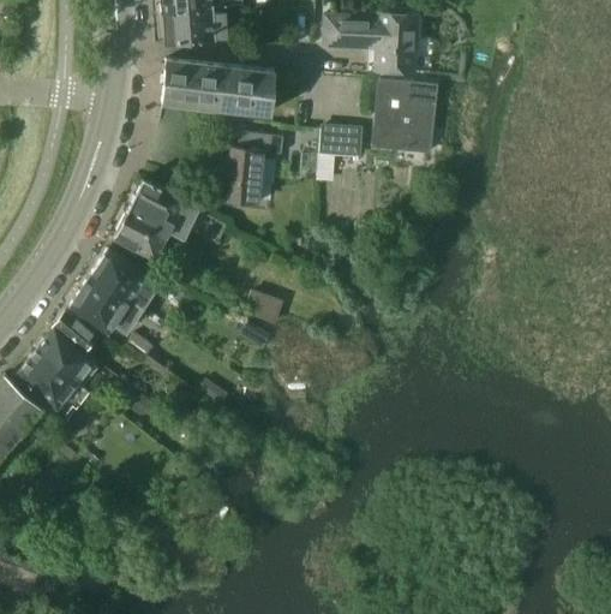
[(161,0),(163,12),(214,10),(213,0),(161,0)]
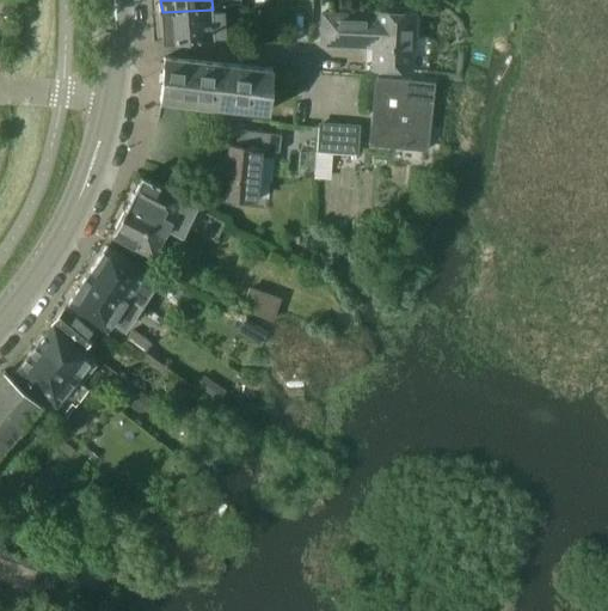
[(213,10),(163,12),(165,42),(165,43),(215,40),(215,36),(228,36),(227,11),(213,12),(213,10)]
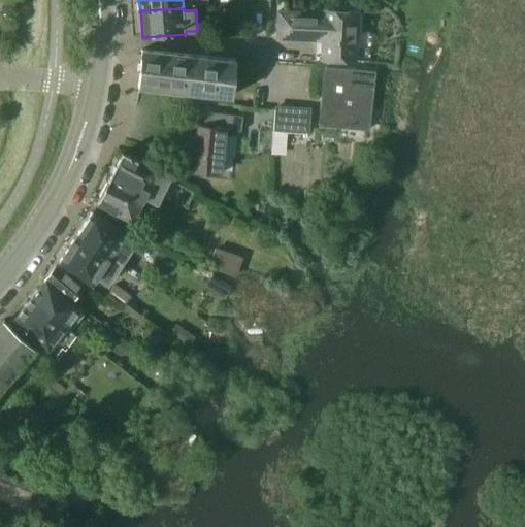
[(281,13),(280,39),(325,41),(324,61),(357,63),(359,13),(326,12),(326,15),(281,13)]
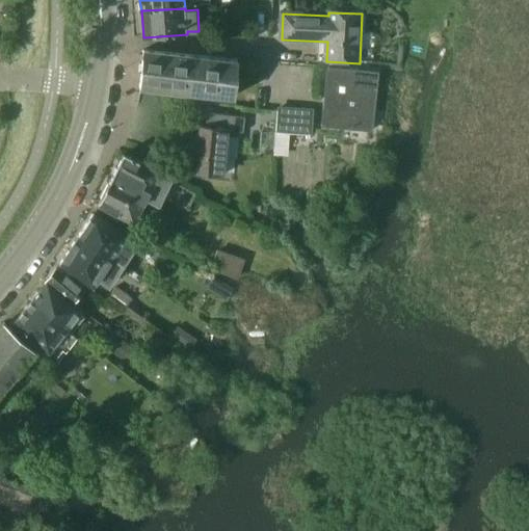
[(238,60),(146,52),(141,89),(235,98),(238,60)]
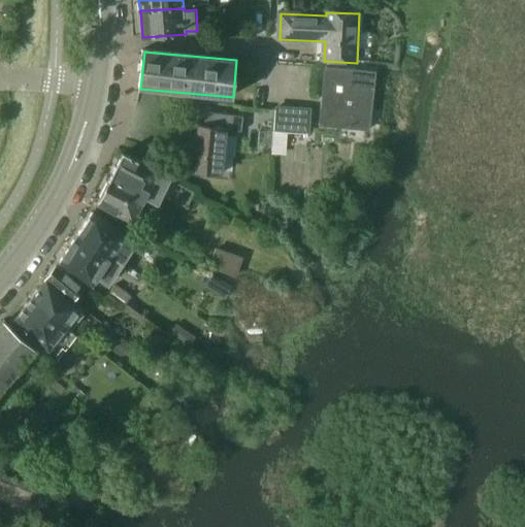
[(327,69),(324,100),(331,101),(329,126),(349,128),(369,130),(371,105),(370,100),(368,95),(365,92),(361,89),(357,87),(350,86),(350,84),(373,86),(375,73),(351,71),(327,69)]
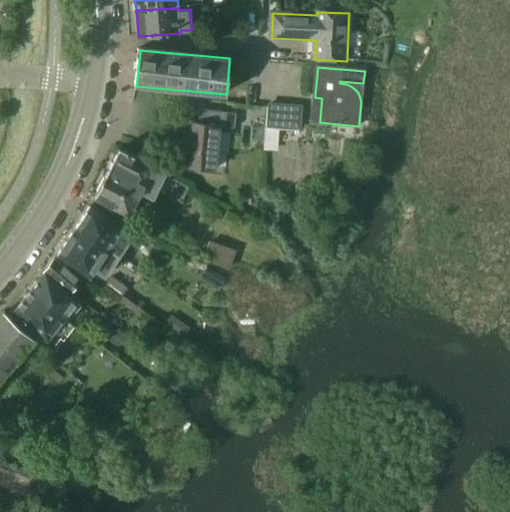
[(268,109),(267,128),(281,129),(301,131),(302,111),(268,109)]
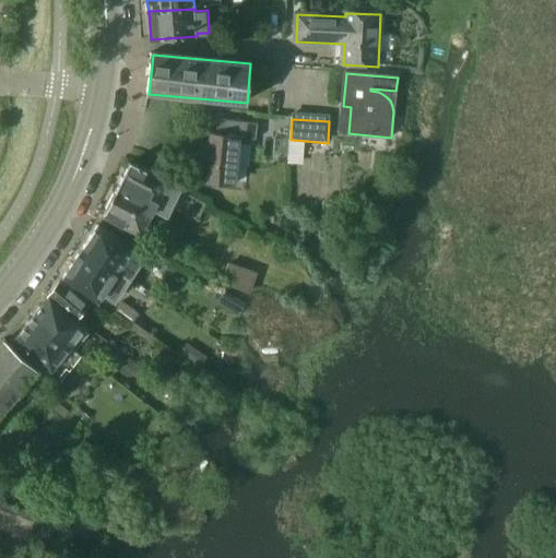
[(204,151),(201,181),(236,185),(240,139),(258,141),(259,123),(220,120),(219,135),(202,133),(200,151),(204,151)]
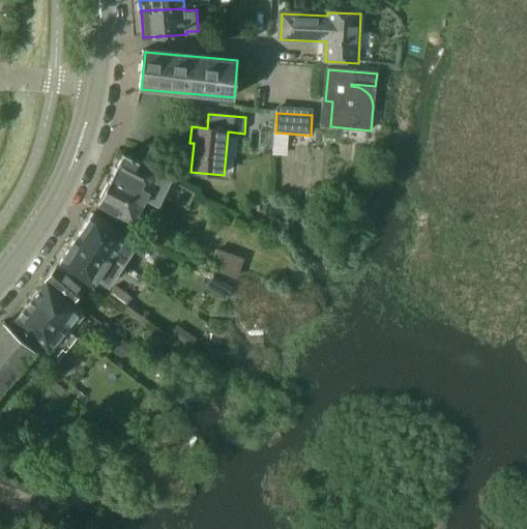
[(124,154),(99,206),(135,223),(145,202),(158,208),(173,178),(159,172),(159,171),(149,167),(124,154)]
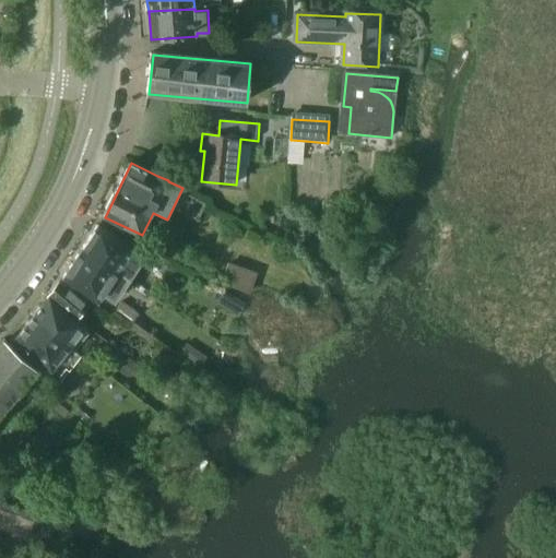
[(99,226),(84,250),(118,273),(130,281),(140,263),(129,257),(133,249),(99,226)]
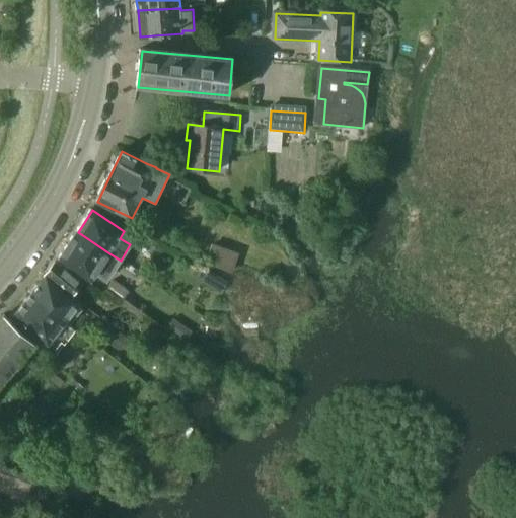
[(136,244),(142,233),(132,226),(125,237),(136,244)]
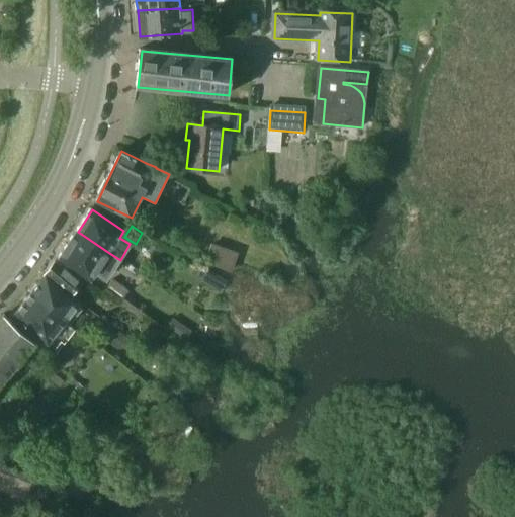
[(109,253),(78,232),(61,258),(92,279),(96,272),(107,279),(120,260),(109,253)]
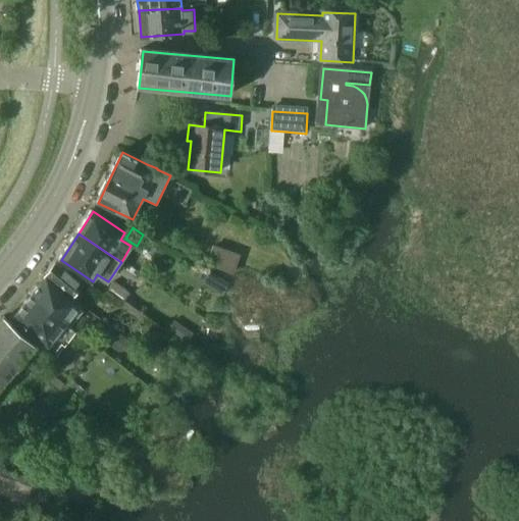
[(58,264),(47,278),(76,301),(81,296),(75,293),(83,283),(58,264)]
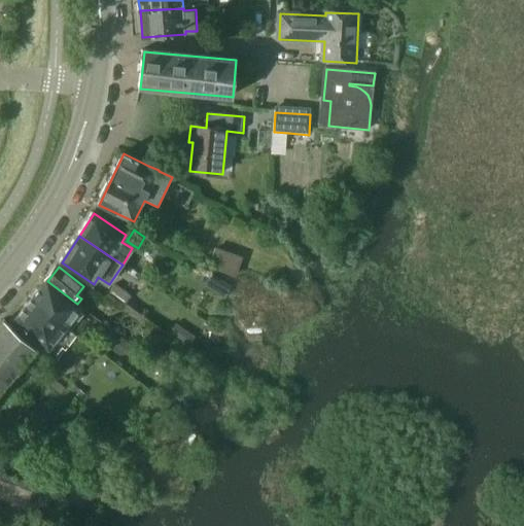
[(217,279),(210,290),(225,300),(232,289),(232,287),(217,279)]
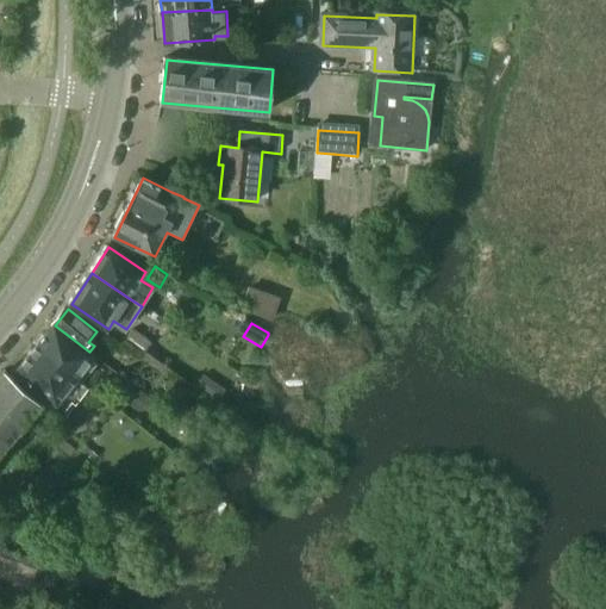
[(89,352),(55,325),(18,373),(57,404),(95,355),(89,352)]
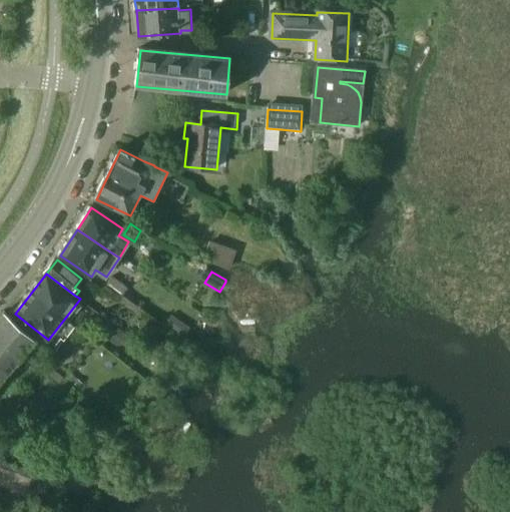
[(113,280),(107,287),(123,298),(128,291),(113,280)]
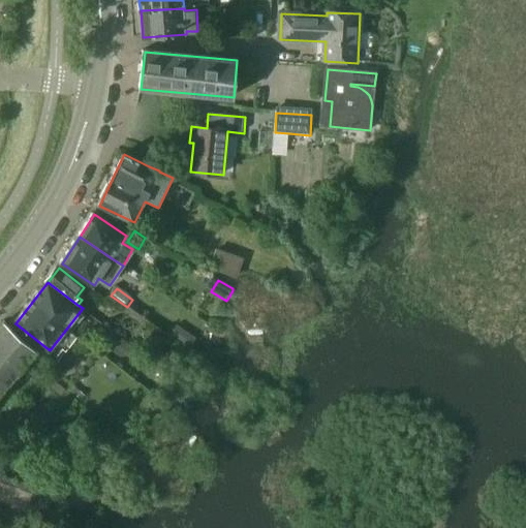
[(0,394),(36,351),(4,324),(0,329),(0,394)]
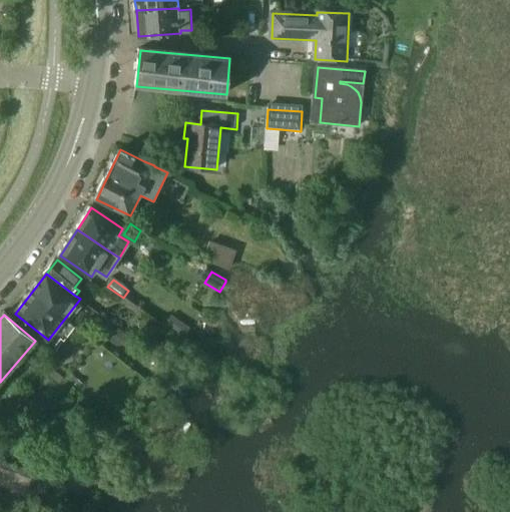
[(129,336),(116,327),(108,338),(121,347),(129,336)]
